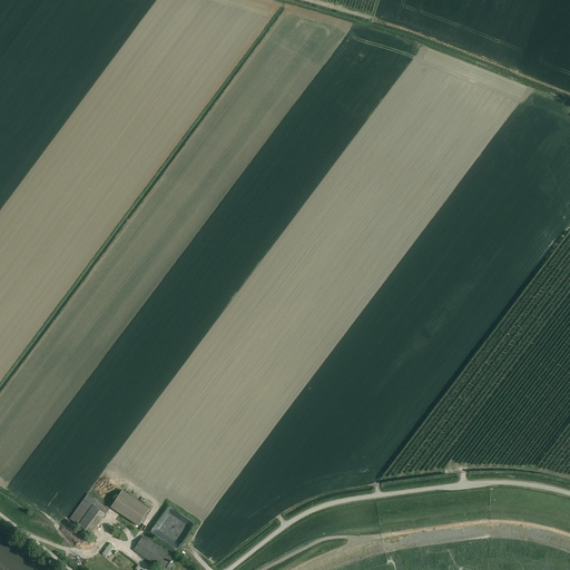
[(123,490),(110,507),(138,526),(150,509),(123,490)]
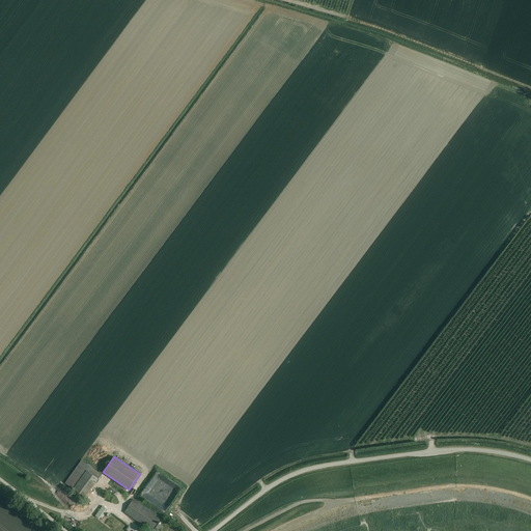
[(85,469),(88,464),(80,457),(77,463),(85,469)]
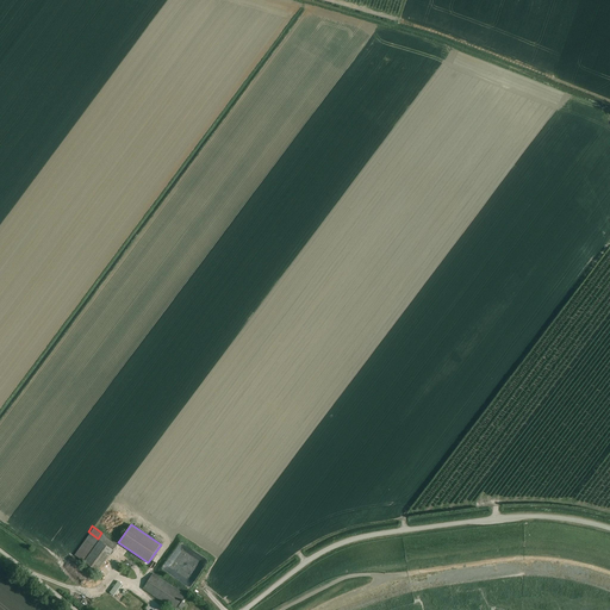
[(101,539),(83,558),(94,567),(112,548),(101,539)]
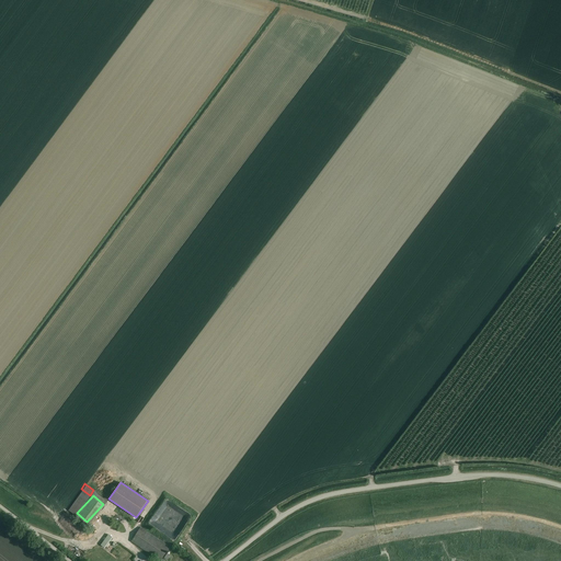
[(174,533),(185,514),(176,510),(174,514),(163,508),(158,519),(169,525),(167,528),(174,533)]
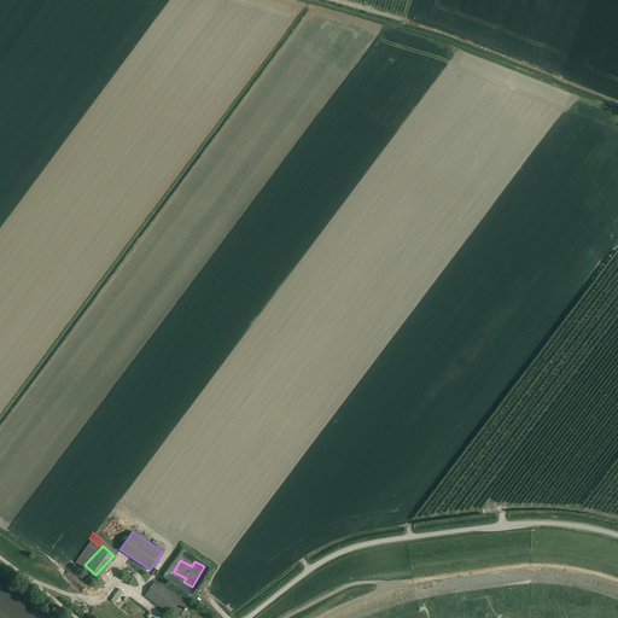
[(155,581),(145,596),(176,617),(187,602),(155,581)]
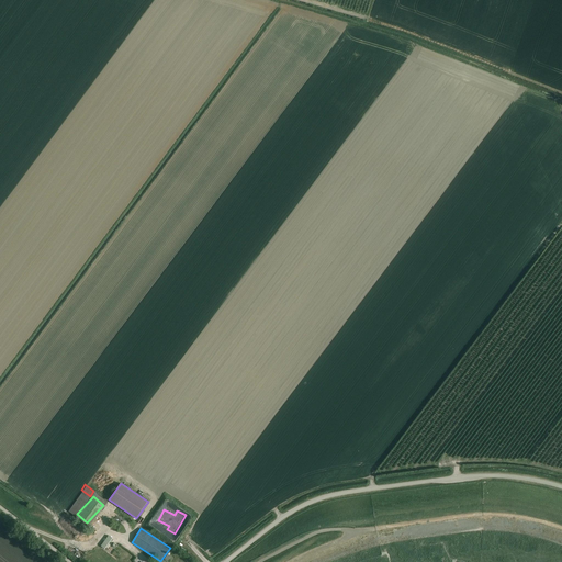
[(107,534),(99,544),(103,547),(110,536),(107,534)]
